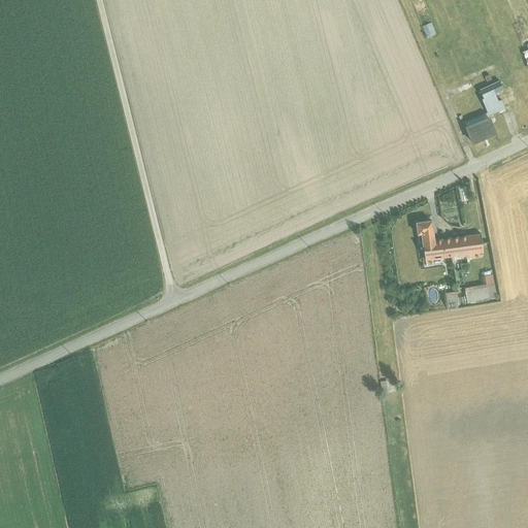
[(420,37),(428,34),(423,21),(415,24),(420,37)]
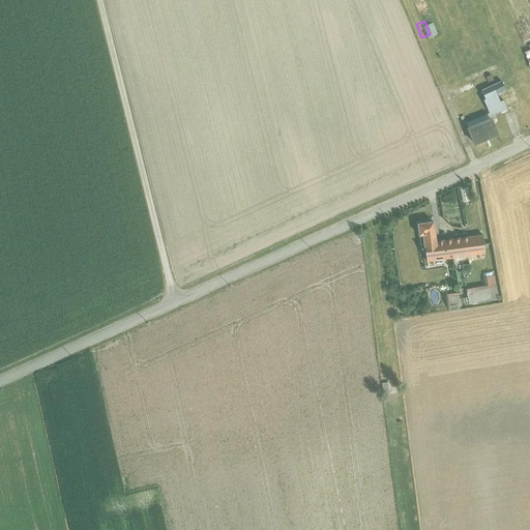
[(461,121),(471,141),(501,125),(496,114),(509,107),(499,88),(482,96),(488,107),(461,121)]
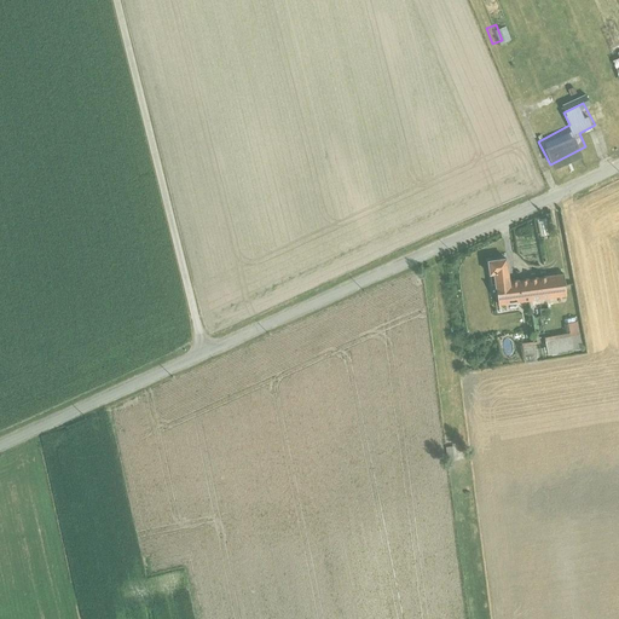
[(597,114),(601,125),(609,122),(607,111),(597,114)]
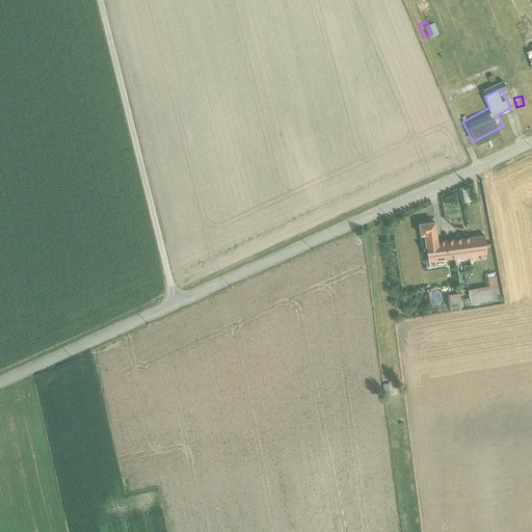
[(455,202),(466,200),(461,183),(451,186),(455,202)]
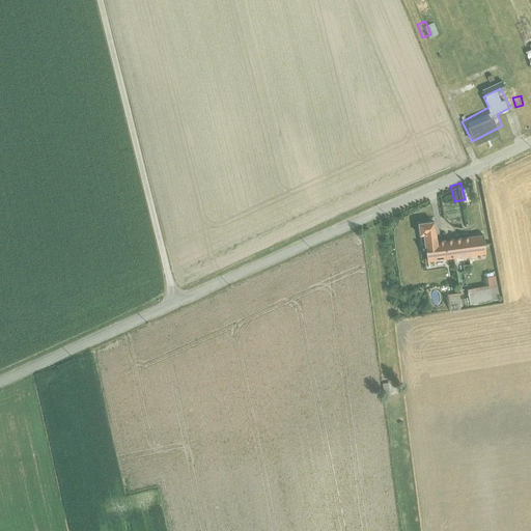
[(439,222),(420,224),(427,275),(445,273),(443,257),(485,252),(482,235),(441,241),(439,222)]
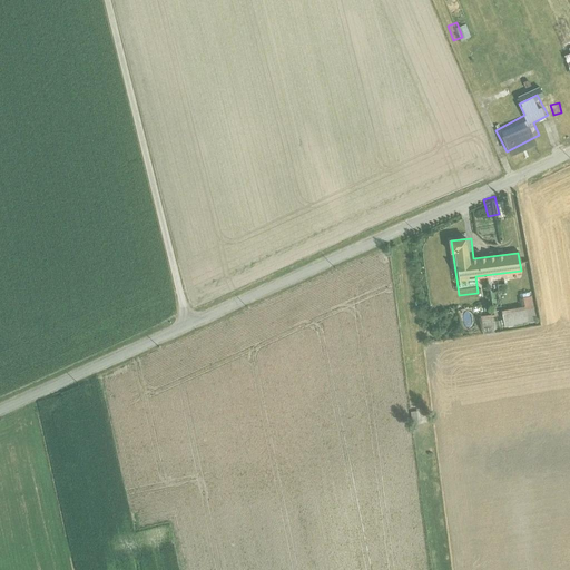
[(481,313),(472,315),(474,325),(483,323),(481,313)]
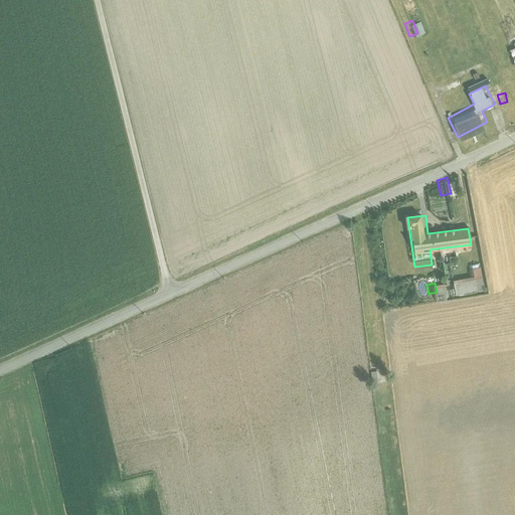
[(457,300),(456,283),(437,284),(439,302),(457,300)]
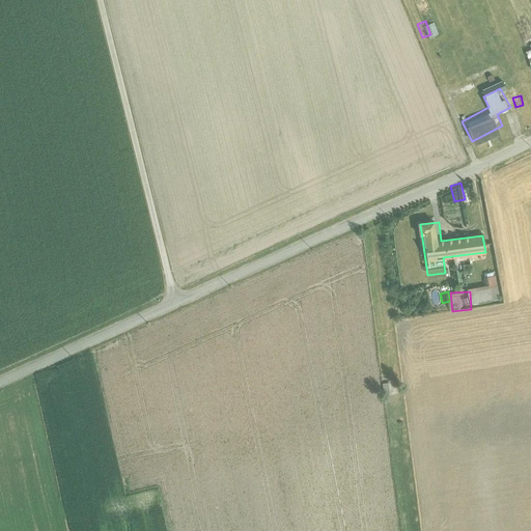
[(381,380),(372,382),(374,393),(383,392),(381,380)]
